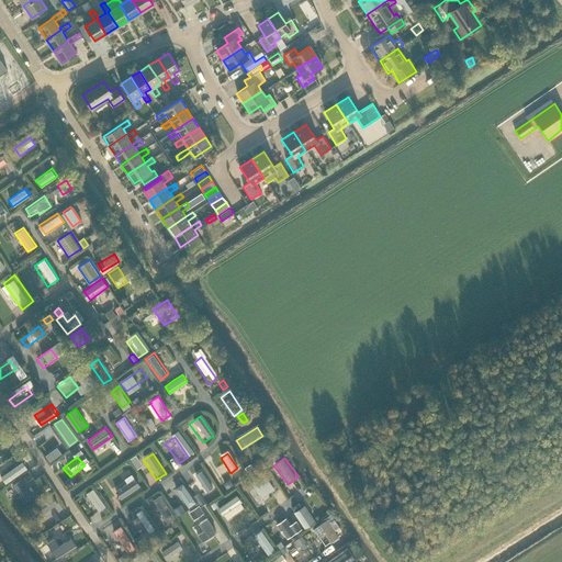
[(26,468),(22,461),(7,472),(10,478),(26,468)]
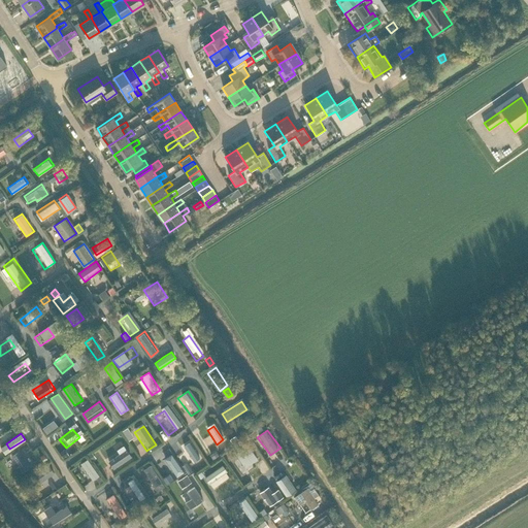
[(248,438),(240,443),(243,448),(251,442),(248,438)]
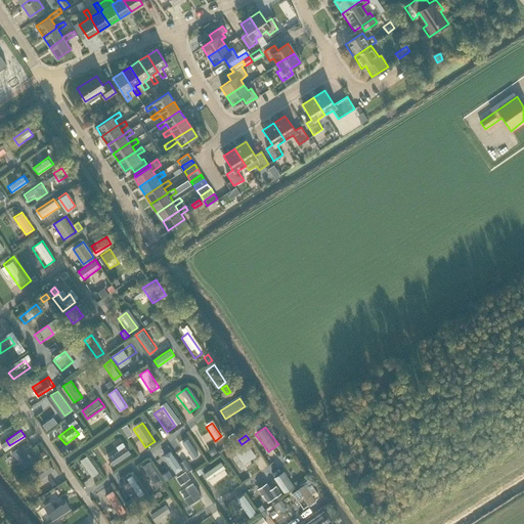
[(201,452),(189,437),(181,443),(192,459),(201,452)]
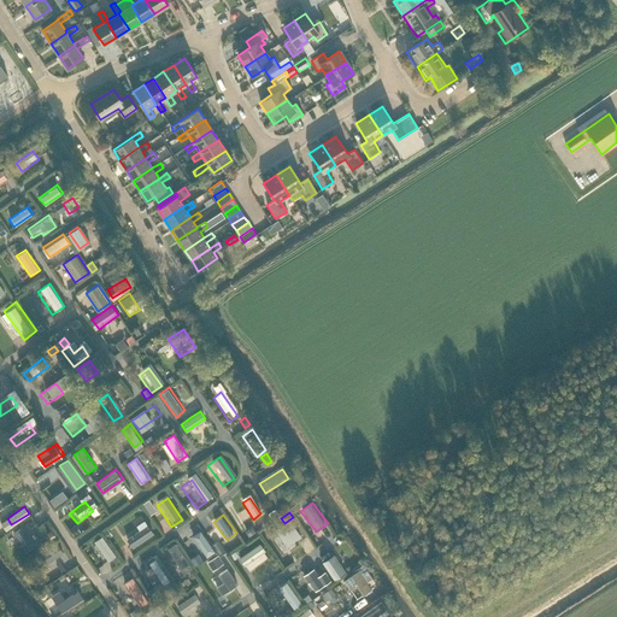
[(301,538),(291,521),(276,530),(287,547),(301,538)]
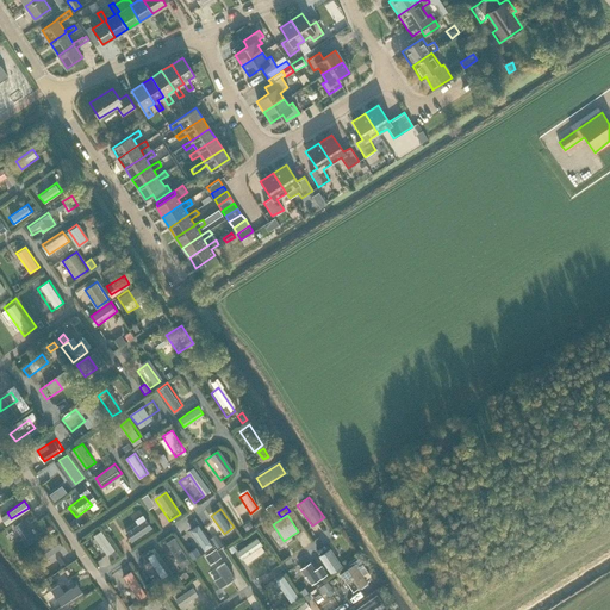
[(125,531),(132,542),(153,528),(145,517),(125,531)]
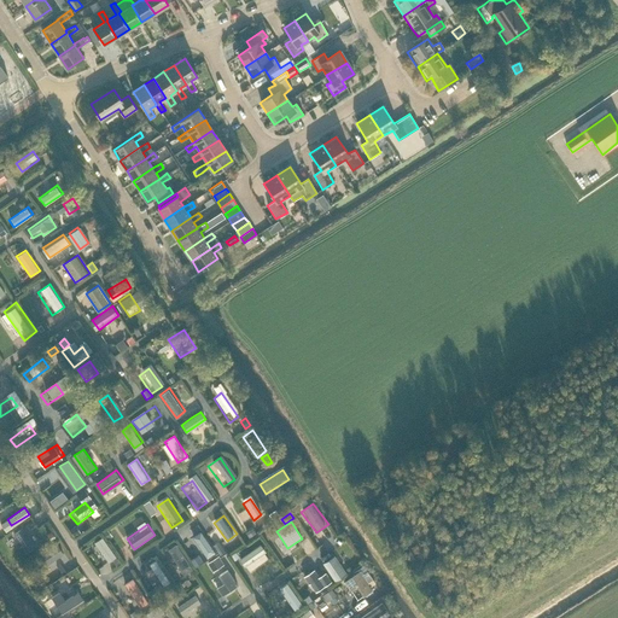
[(81,534),(76,525),(70,530),(75,537),(81,534)]
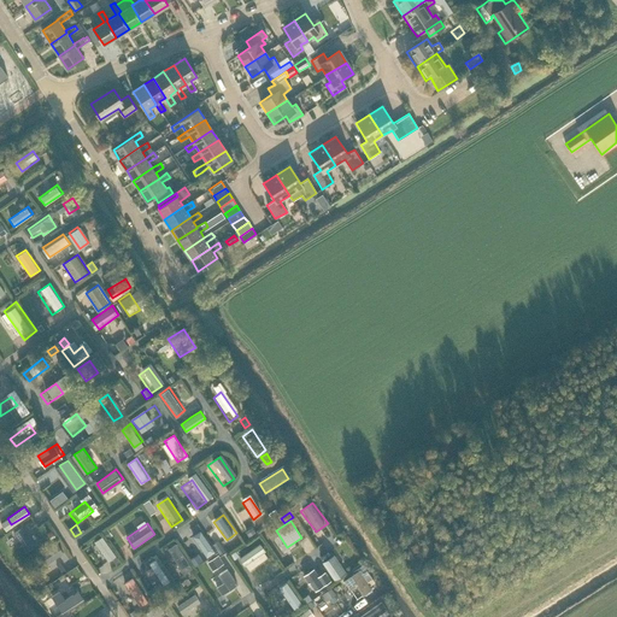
[(33,545),(22,528),(15,533),(27,550),(33,545)]
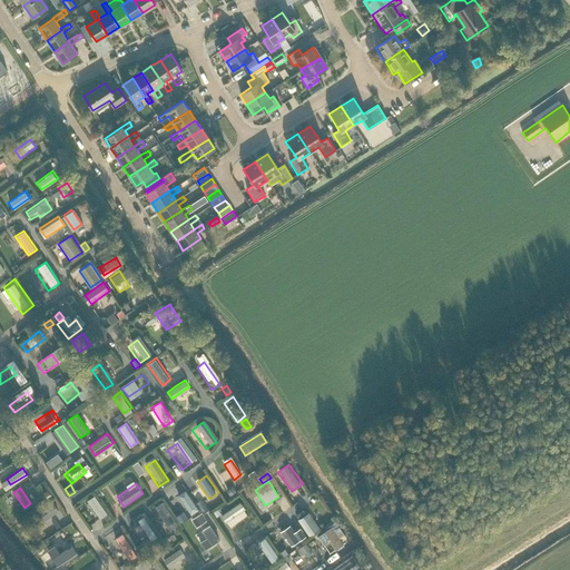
[(195,504),(186,491),(179,494),(189,509),(195,504)]
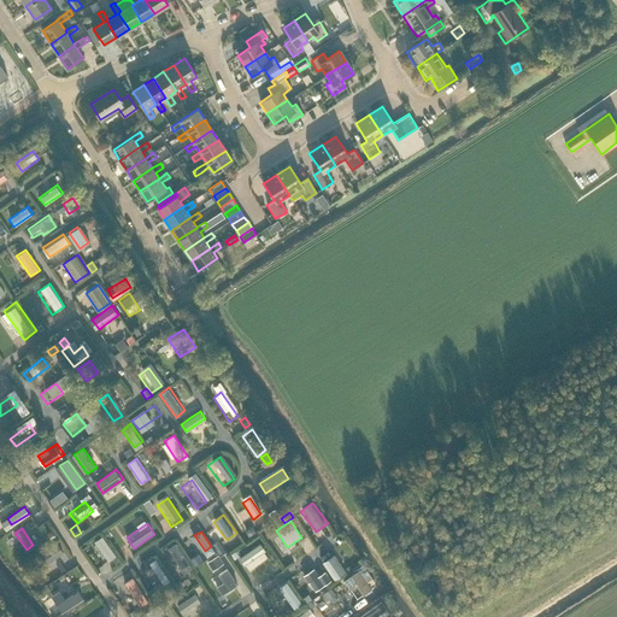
[(116,553),(103,535),(94,541),(107,559),(116,553)]
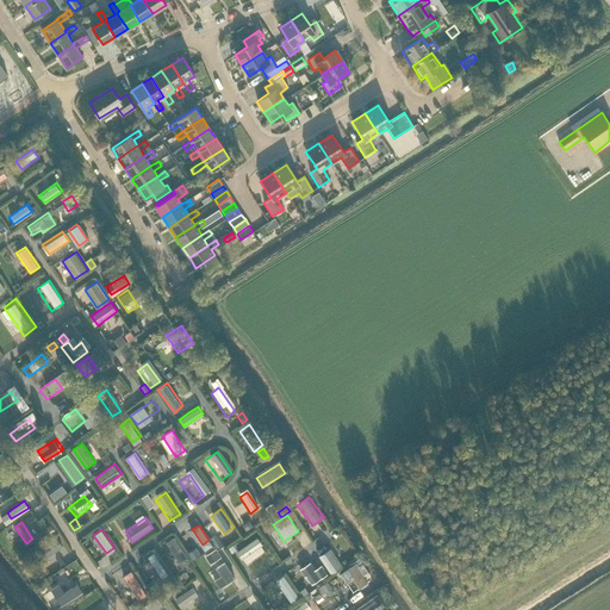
[(192,559),(175,535),(165,542),(181,566),(192,559)]
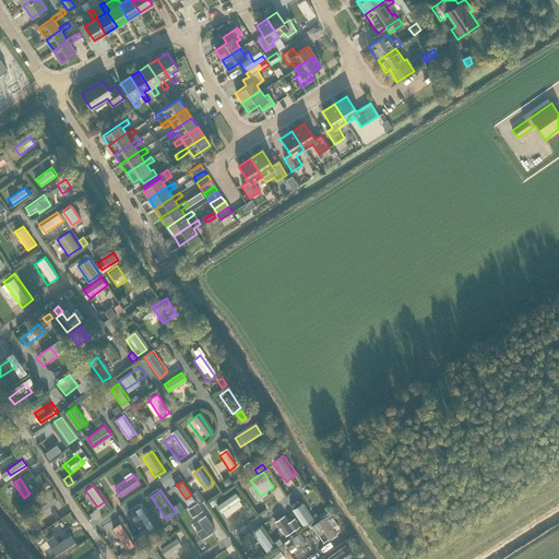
[(193,494),(198,498),(200,502),(203,499),(198,490),(193,494)]
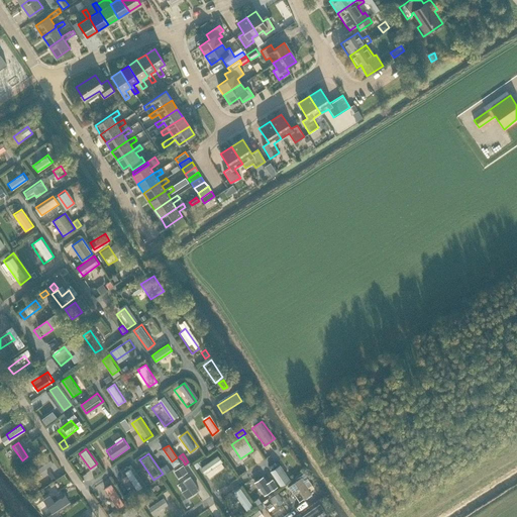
[(202,464),(207,473),(223,461),(217,453),(202,464)]
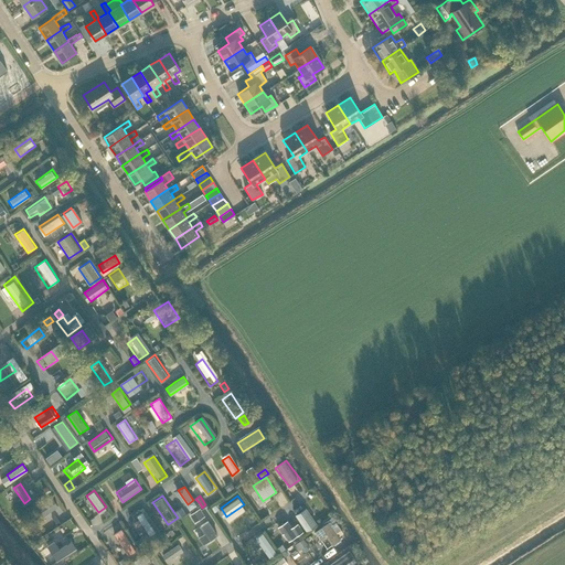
[(40,519),(57,505),(51,497),(33,509),(40,519)]
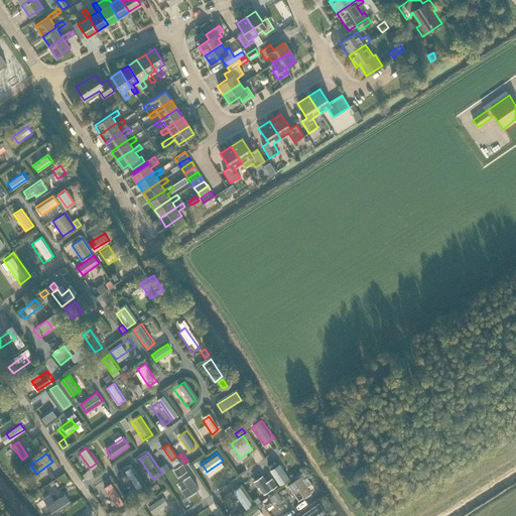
[(174,468),(178,475),(187,469),(183,462),(174,468)]
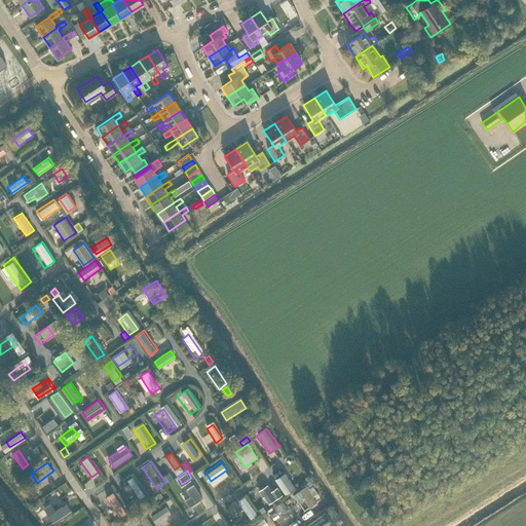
[(168,473),(162,477),(166,483),(173,479),(168,473)]
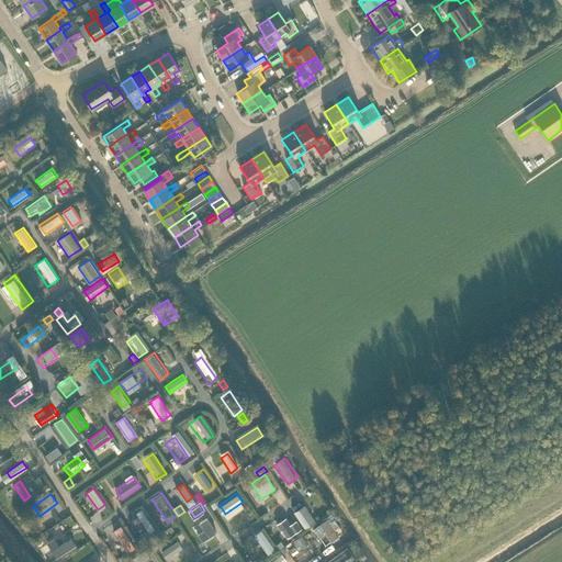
[(293,513),(305,528),(314,521),(303,505),(293,513)]
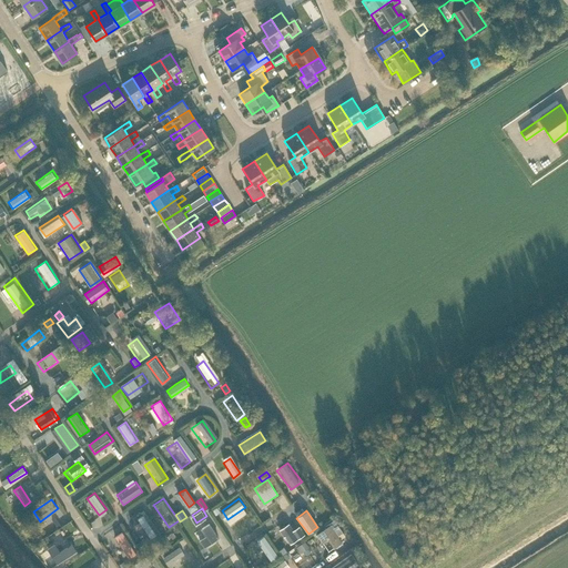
[(158,533),(144,514),(138,518),(150,538),(158,533)]
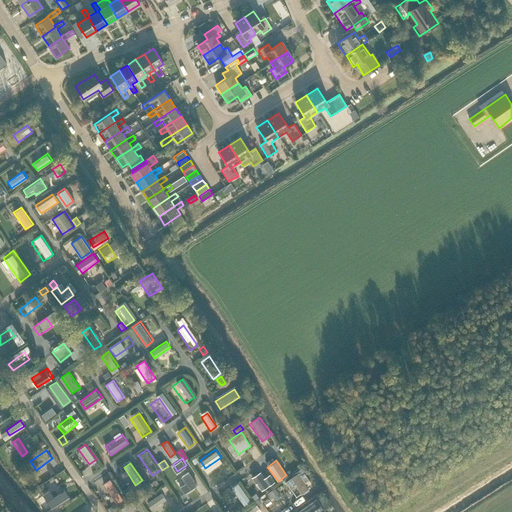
[(261,470),(252,476),(262,490),(271,484),(261,470)]
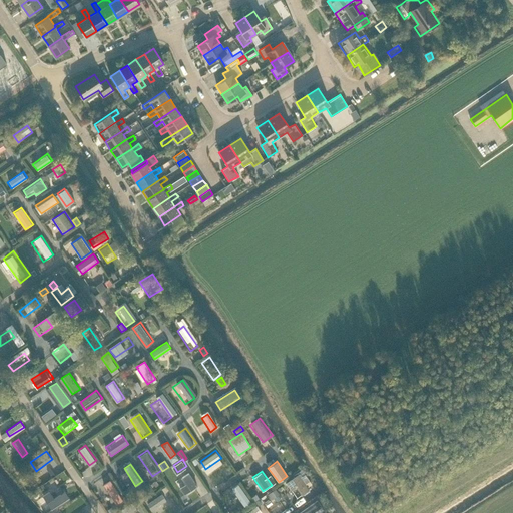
[(198,486),(189,472),(174,482),(183,496),(198,486)]
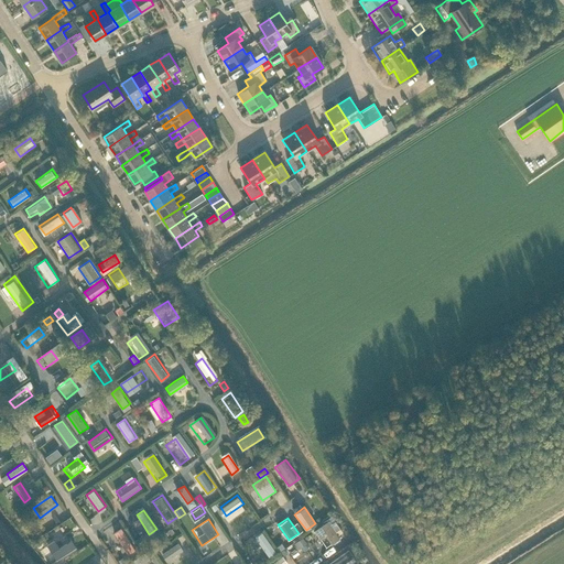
[(336,541),(324,524),(315,530),(327,548),(336,541)]
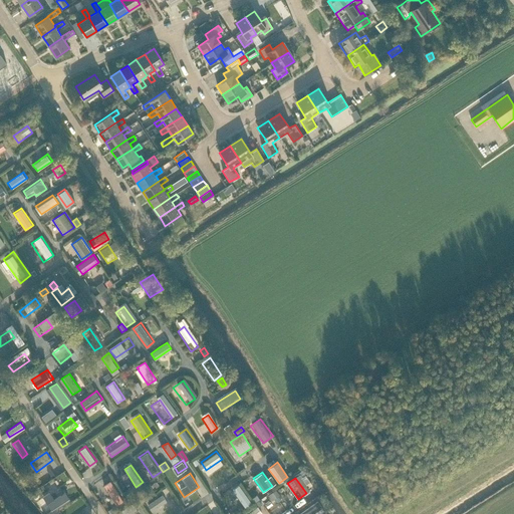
[(110,480),(102,486),(115,503),(123,498),(110,480)]
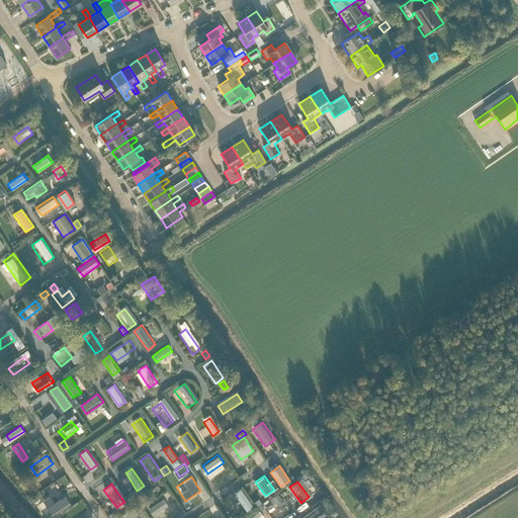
[(242,488),(233,494),(244,509),(253,503),(247,496),(242,488)]
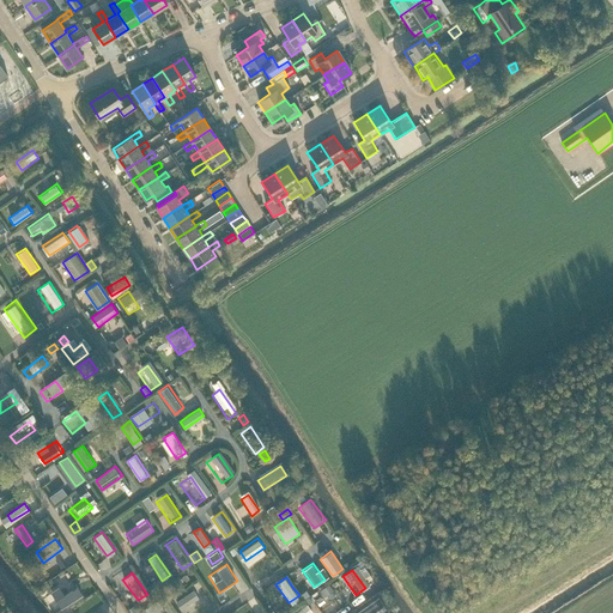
[(146,587),(150,594),(156,589),(152,583),(146,587)]
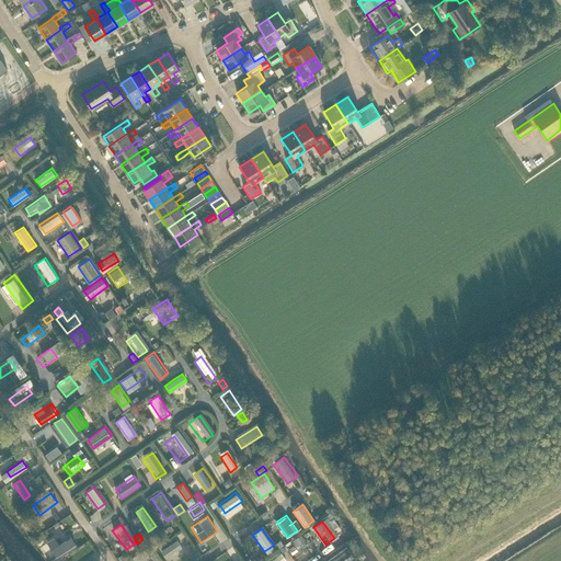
[(61,553),(75,544),(69,536),(55,546),(61,553)]
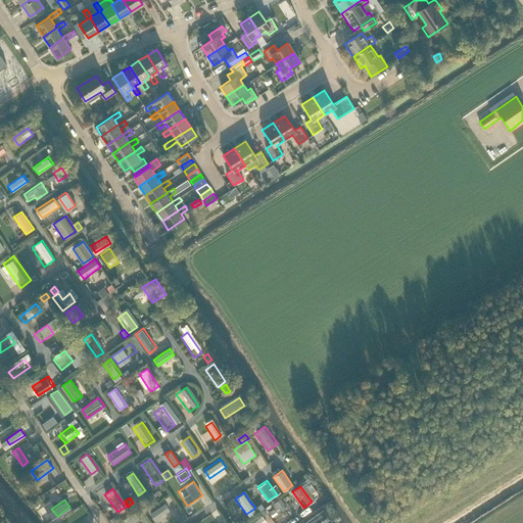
[(153,520),(169,510),(163,502),(148,513),(153,520)]
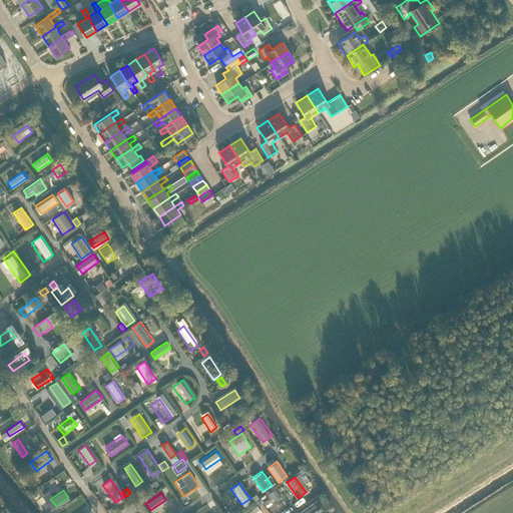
[(114,512),(129,512),(138,508),(132,498),(113,511),(114,512)]
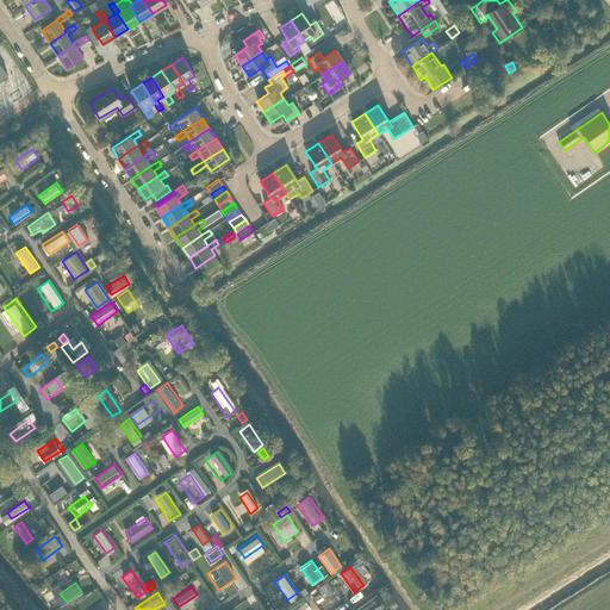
[(355,609),(371,609),(384,601),(378,592),(355,609)]
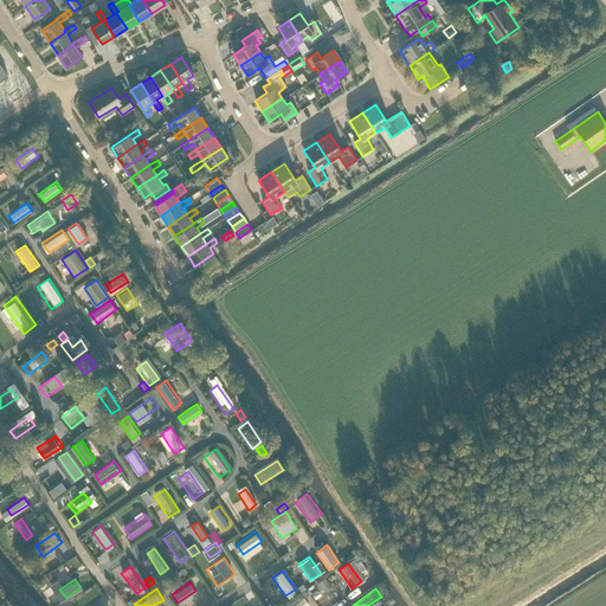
[(257,605),(250,594),(239,601),(243,605),(257,605)]
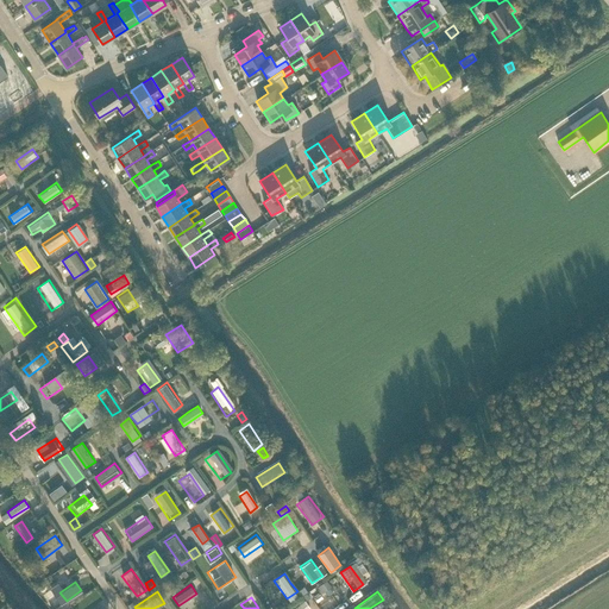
[(308,608),(313,607),(306,597),(290,608),(308,608)]
